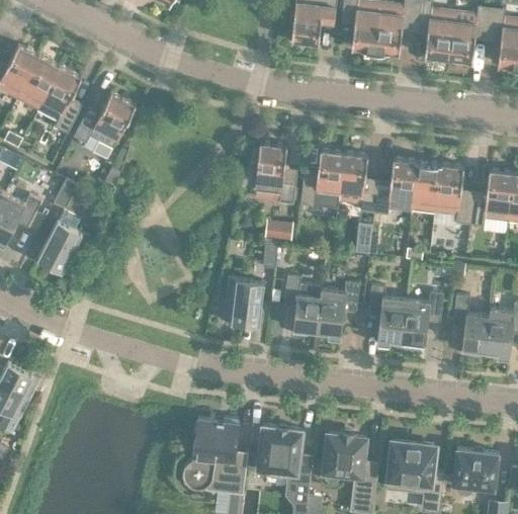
[(334,23),(336,0),(295,0),(290,41),(318,45),(321,22),(334,23)]
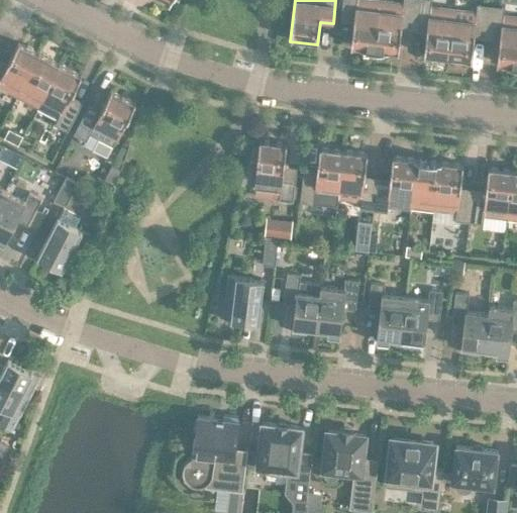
[(350,48),(374,52),(380,3),(357,1),(357,0),(341,0),(340,17),(353,19),(350,48)]
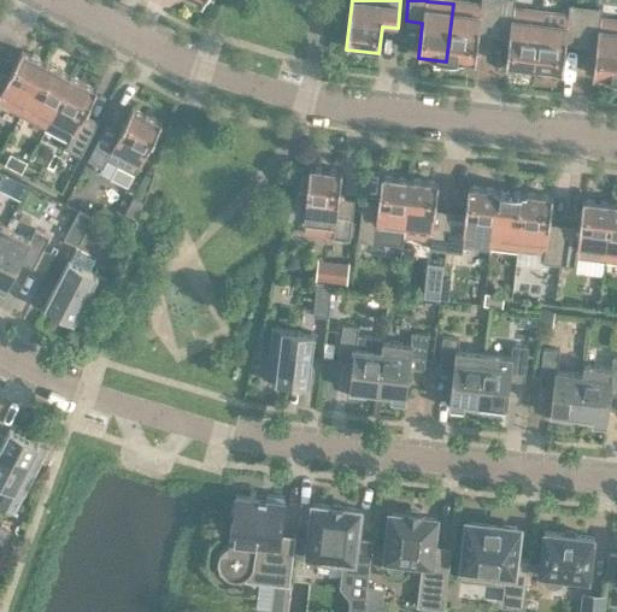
[(475,65),(480,30),(494,31),(498,0),(480,0),(480,7),(453,4),(446,62),(475,65)]
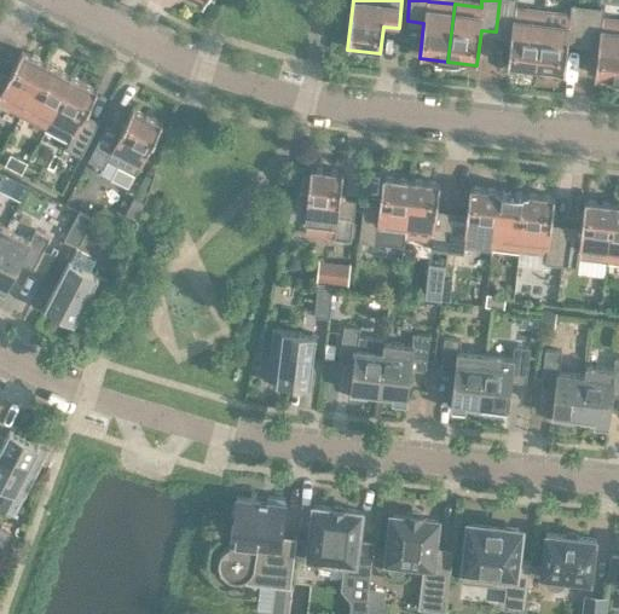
[(507,69),(536,73),(542,15),(515,11),(516,1),(504,0),(499,0),(496,32),(512,34),(507,69)]
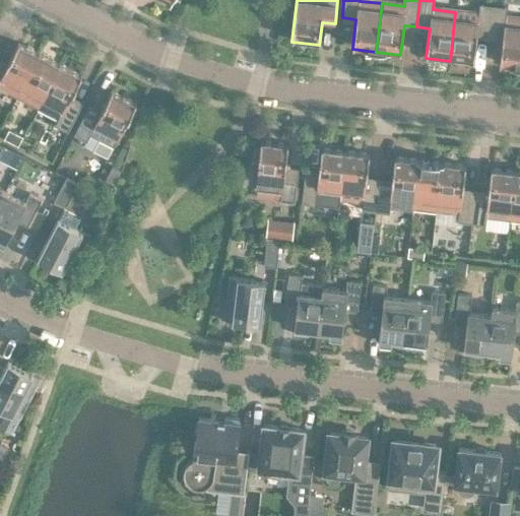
[(477,34),(490,36),(493,8),(478,6),(477,15),(455,12),(450,61),(473,63),(477,34)]
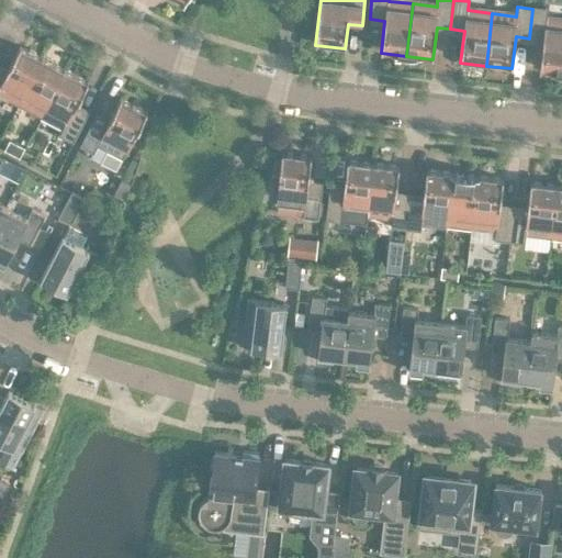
[(539,71),(561,74),(561,21),(547,20),(548,11),(532,9),(529,38),(543,40),(539,71)]
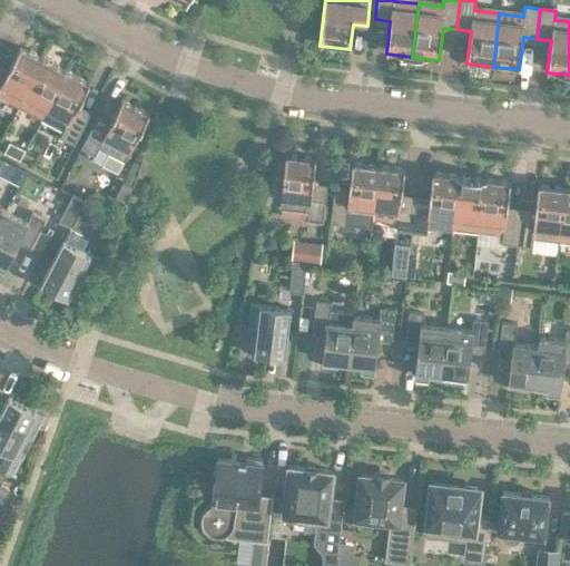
[(0,99),(19,109),(42,62),(19,50),(5,79),(0,76),(0,99)]
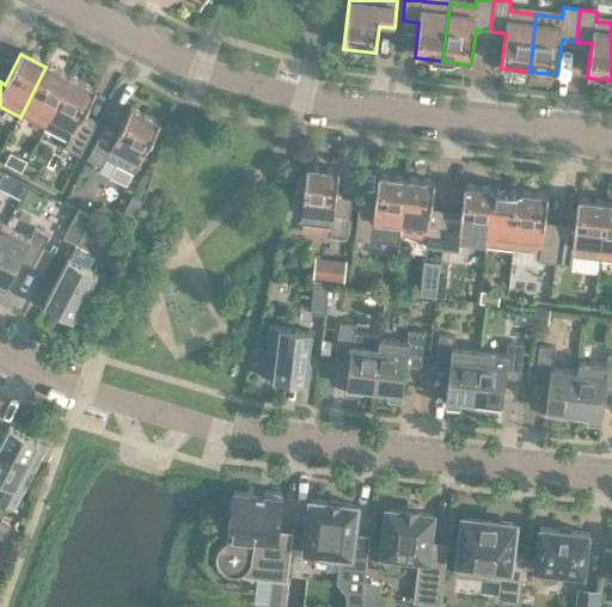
[(20,117),(44,130),(71,79),(46,67),(20,117)]
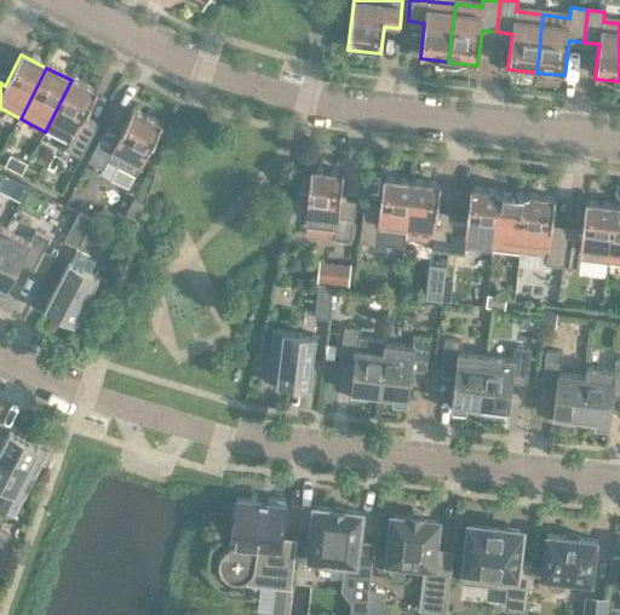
[(97,93),(72,80),(45,132),(69,144),(64,153),(81,161),(96,132),(81,125),(97,93)]
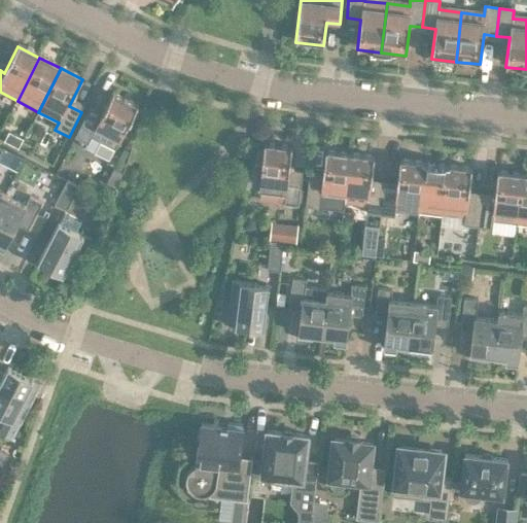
[(86,115),(74,140),(86,147),(85,150),(109,163),(114,152),(137,107),(112,95),(102,115),(99,121),(86,115)]
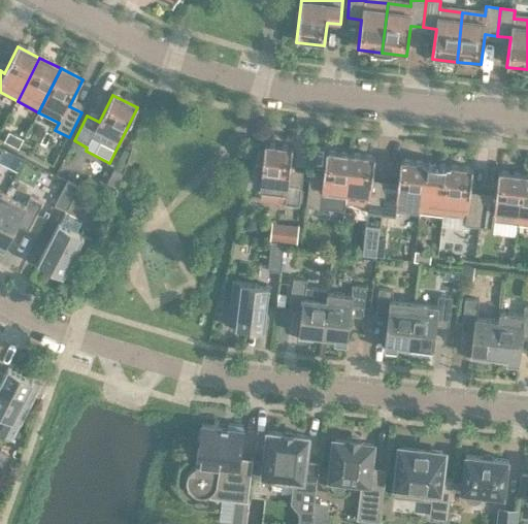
[(19,152),(23,142),(8,135),(4,144),(19,152)]
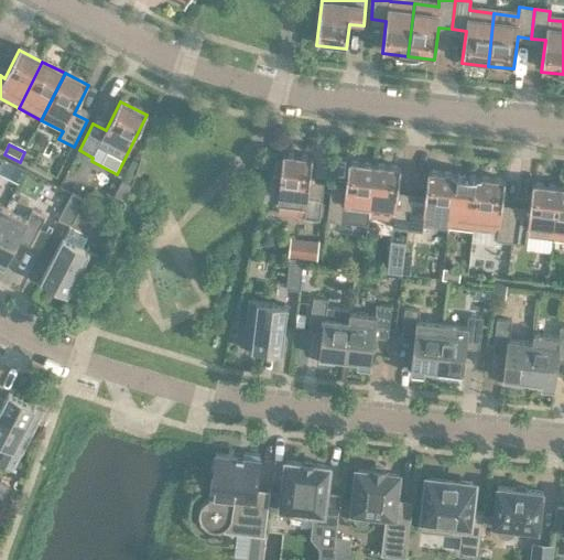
[(282,157),(282,163),(275,163),(273,178),(280,179),(277,210),(304,213),(303,222),(320,223),(323,194),(308,192),(312,160),(282,157)]
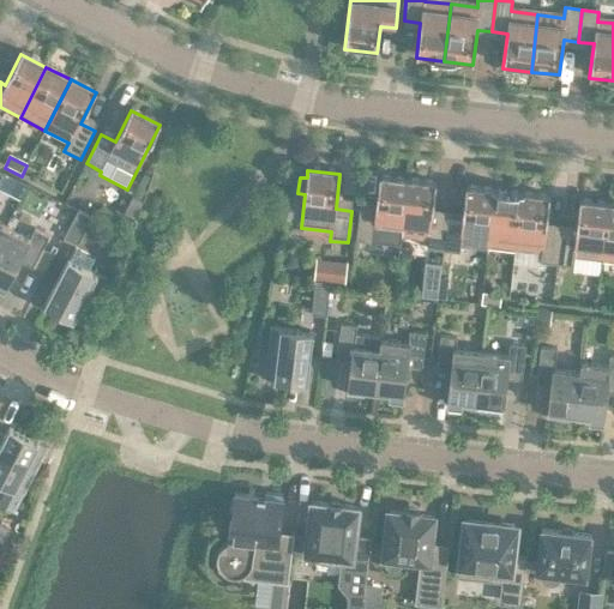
[(0,180),(0,193),(19,203),(26,187),(19,184),(18,182),(2,175),(0,180)]
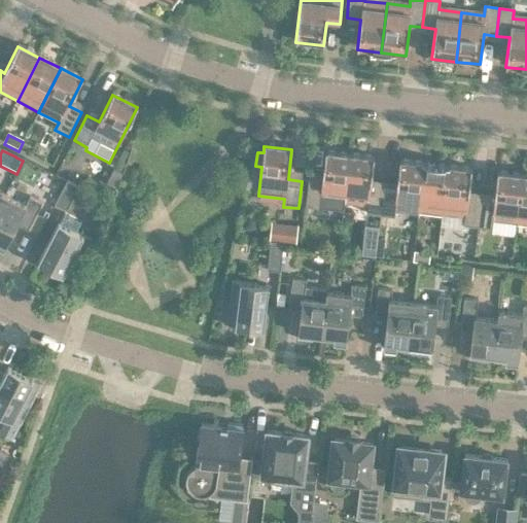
[(321,203),(344,205),(350,157),(325,153),(321,183),(308,181),(305,209),(320,211),(321,203)]
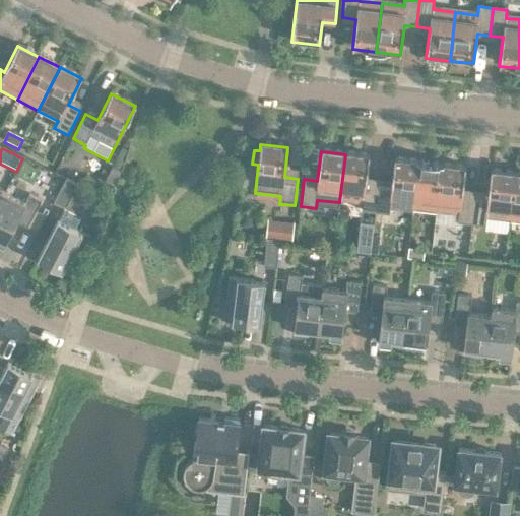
[(369,156),(345,154),(339,202),(362,205),(361,213),(375,215),(378,188),(366,187),(369,156)]
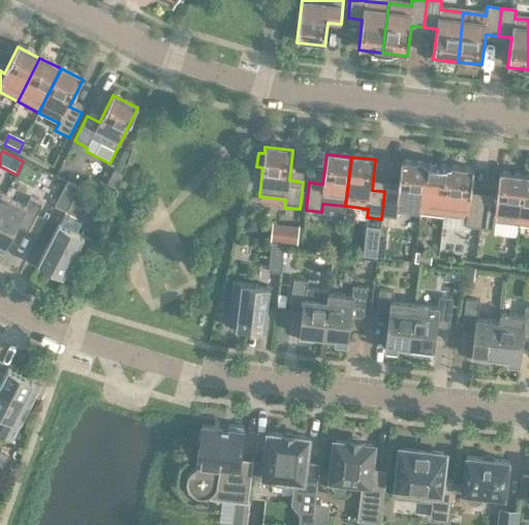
[(401,162),(398,192),(384,191),(381,219),(396,220),(397,212),(419,215),(426,165),(401,162)]
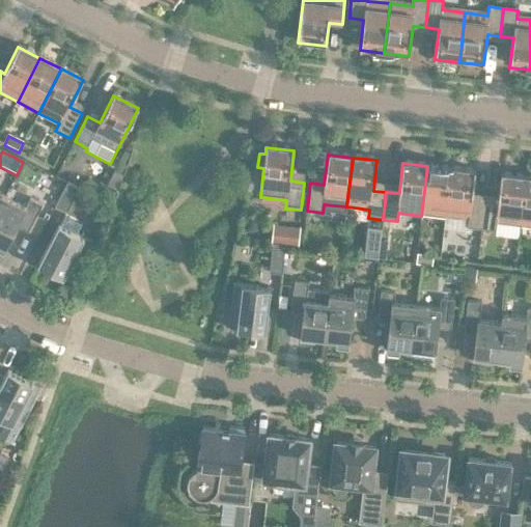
[(450,169),(427,166),(421,216),(445,218),(450,169)]
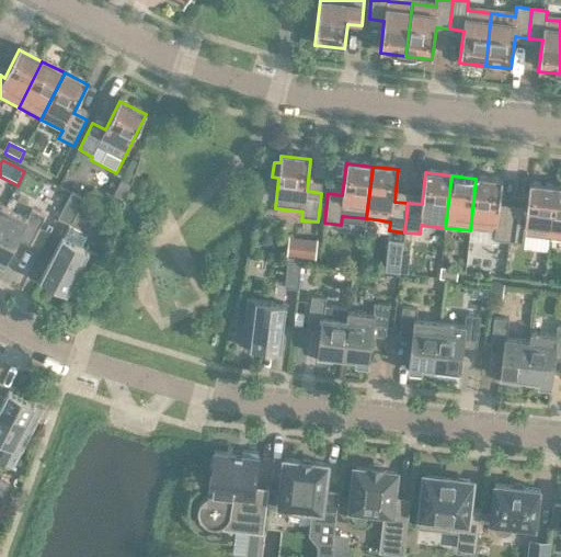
[(493,242),(508,245),(512,215),(497,214),(502,182),(476,179),(470,230),(494,234),(493,242)]
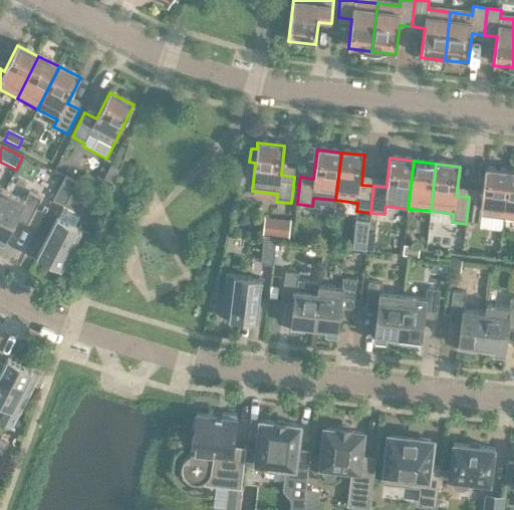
[(503,220),(509,172),(485,170),(481,199),(469,197),(466,224),(480,226),(481,217),(503,220)]
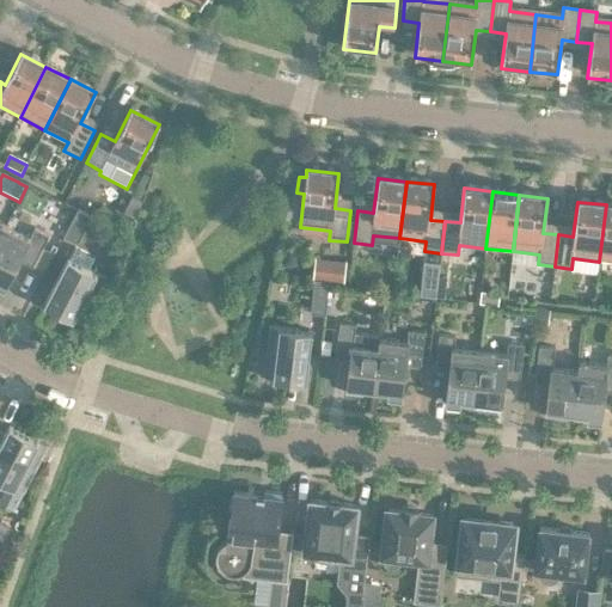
[(611,204),(606,204),(599,262),(611,263),(611,204)]
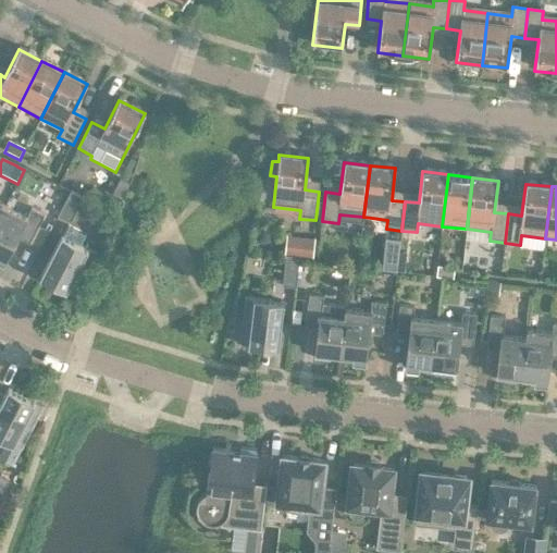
[(58,218),(70,224),(83,200),(71,194),(58,218)]
